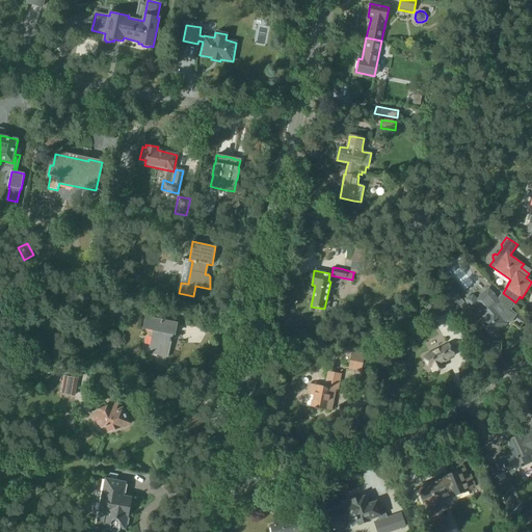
[(450,286),(442,293),(444,297),(451,310),(453,312),(464,302),(450,286)]
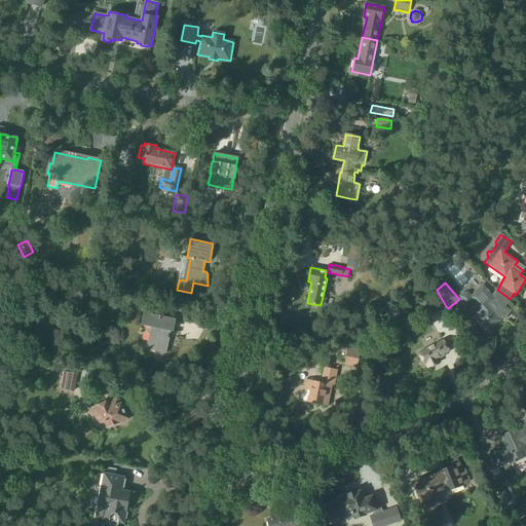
[(467,292),(459,295),(464,308),(474,301),(482,311),(475,317),(487,332),(500,321),(501,321),(500,320),(500,318),(502,317),(504,320),(511,311),(504,306),(506,303),(508,302),(509,301),(510,299),(496,290),(492,296),(483,285),(482,286),(474,293),(474,294),(472,296),(467,292)]
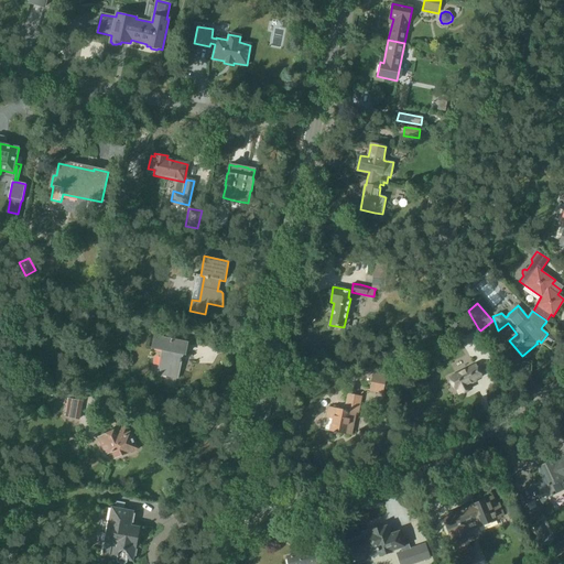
[(466,336),(478,328),(470,315),(457,318),(457,320),(458,324),(465,334),(466,336)]
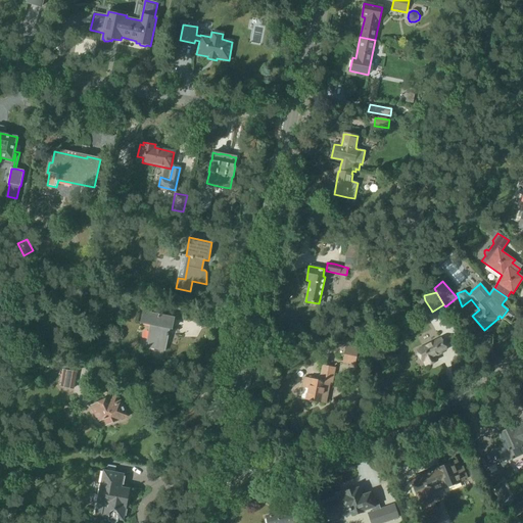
[(172,329),(174,318),(144,312),(141,322),(151,324),(146,346),(164,350),(169,328),(172,329)]
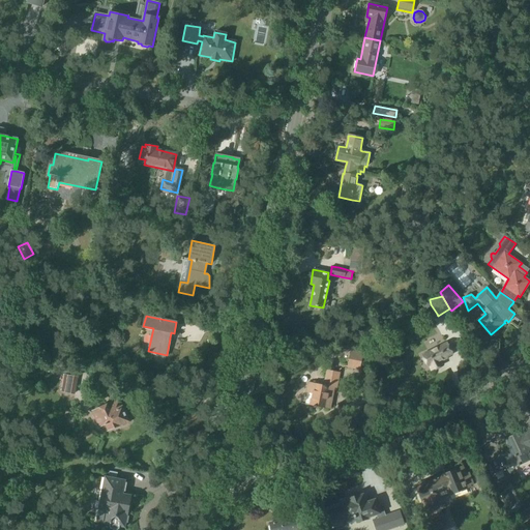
[(442,365),(439,360),(452,353),(447,343),(422,355),(427,365),(430,364),(432,370),(442,365)]
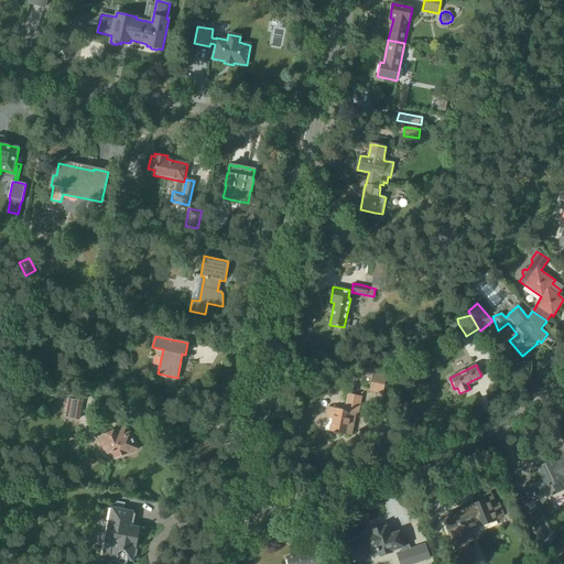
[(373,372),(369,392),(382,394),(387,376),(373,372)]
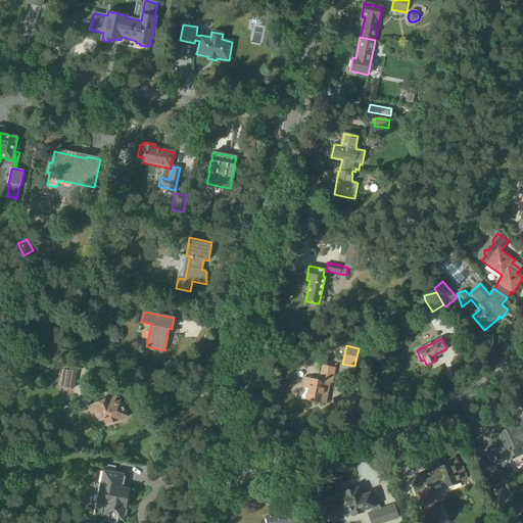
[(333,383),(334,375),(336,368),(323,366),(320,380),(304,377),(302,387),(308,388),(306,399),(308,400),(308,401),(314,402),(314,401),(325,403),(330,382),(333,383)]
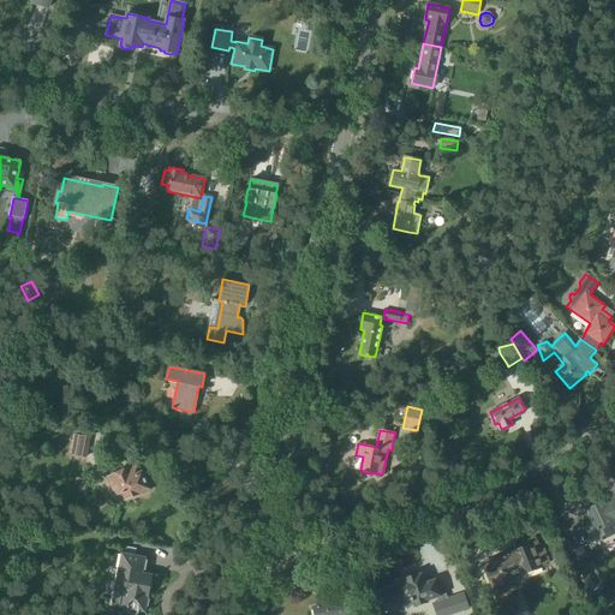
[(87,458),(90,437),(75,435),(71,455),(87,458)]
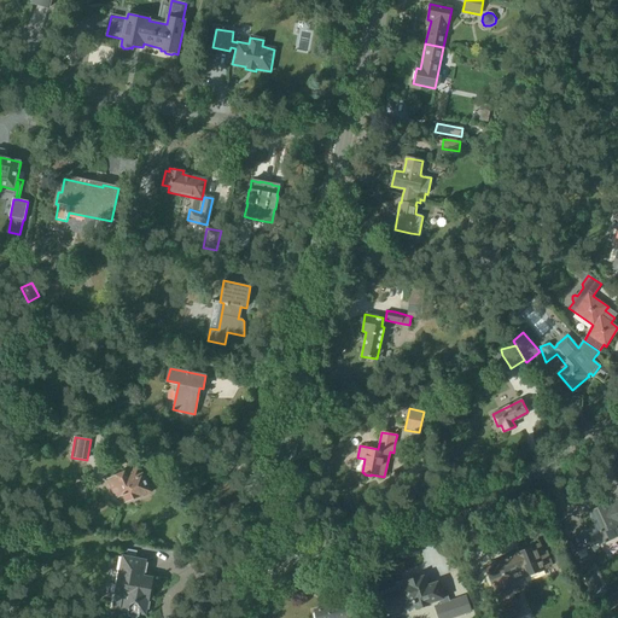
[(144,477),(140,466),(109,479),(116,496),(123,494),(127,501),(150,491),(147,484),(150,484),(146,476),(144,477)]
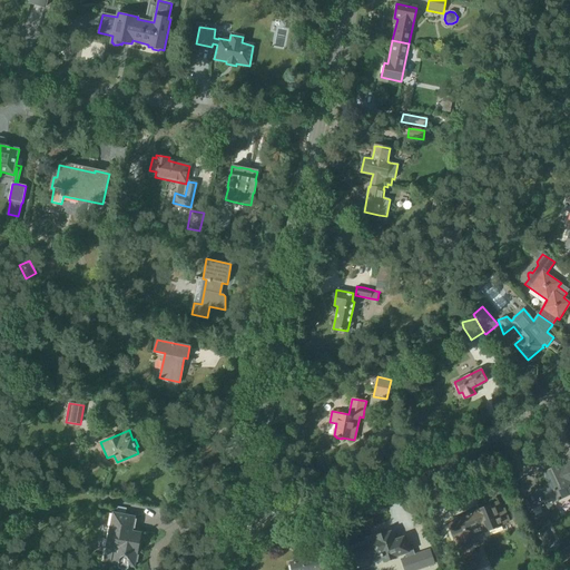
[(569,461),(560,467),(559,464),(543,472),(548,482),(544,483),(552,501),(569,492),(567,485),(569,483),(569,461)]
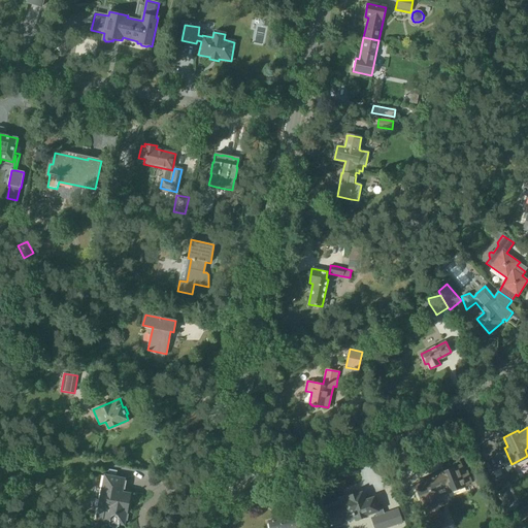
[(464,486),(468,484),(460,465),(415,485),(433,527),(435,527),(446,524),(438,507),(442,506),(435,489),(444,485),(449,493),(465,487),(464,486)]
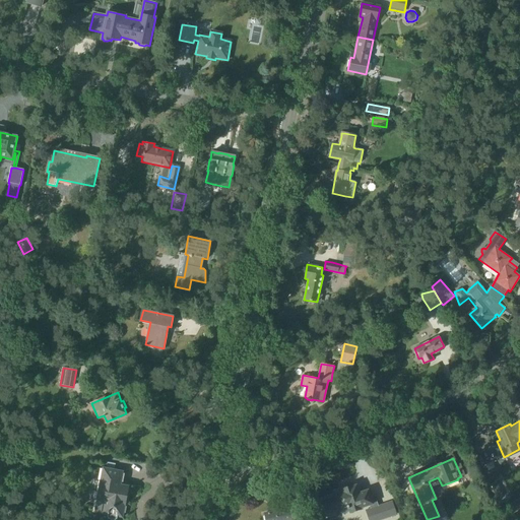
[(489,482),(500,476),(493,461),(481,467),(489,482)]
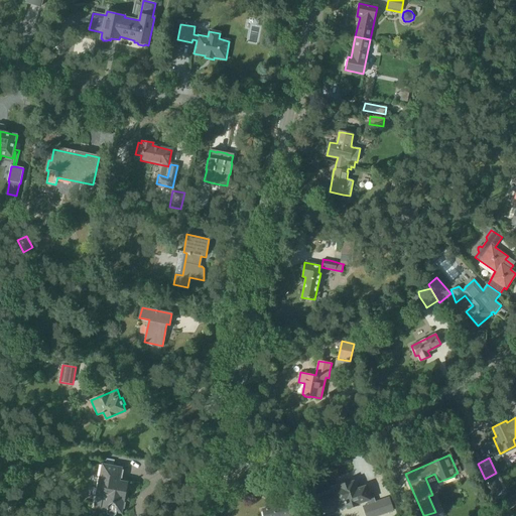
[(102,464),(94,509),(101,510),(107,511),(107,513),(108,515),(113,515),(114,515),(116,515),(116,513),(122,514),(124,503),(128,482),(120,481),(122,468),(102,464)]
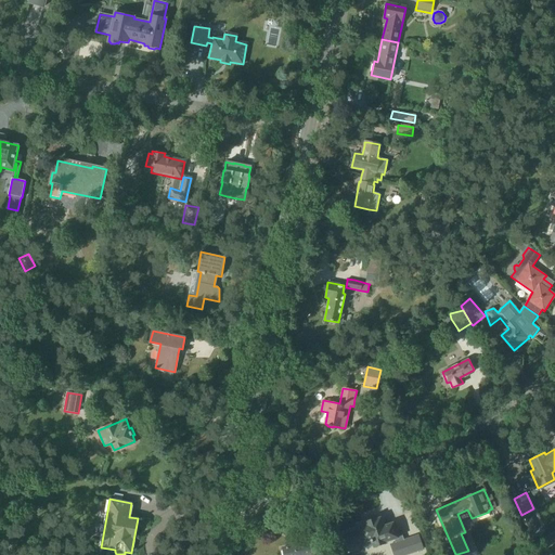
[(538,529),(530,515),(523,518),(530,532),(538,529)]
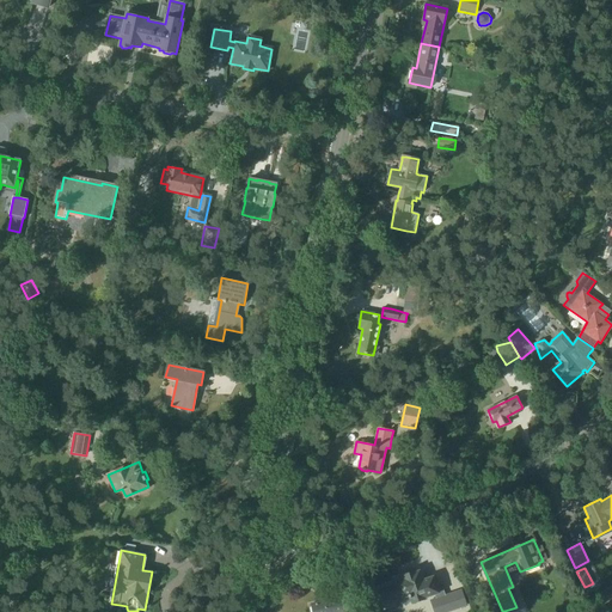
[(381,589),(380,589),(381,591),(384,600),(385,601),(386,601),(393,599),(409,593),(412,603),(412,604),(424,599),(423,598),(434,594),(435,598),(439,598),(442,611),(447,611),(466,606),(461,591),(445,595),(442,587),(439,588),(438,588),(434,579),(433,576),(432,577),(422,581),(420,573),(420,571),(417,571),(415,573),(415,571),(414,571),(404,575),(403,575),(403,576),(404,579),(397,581),(396,582),(397,583),(397,585),(381,589)]
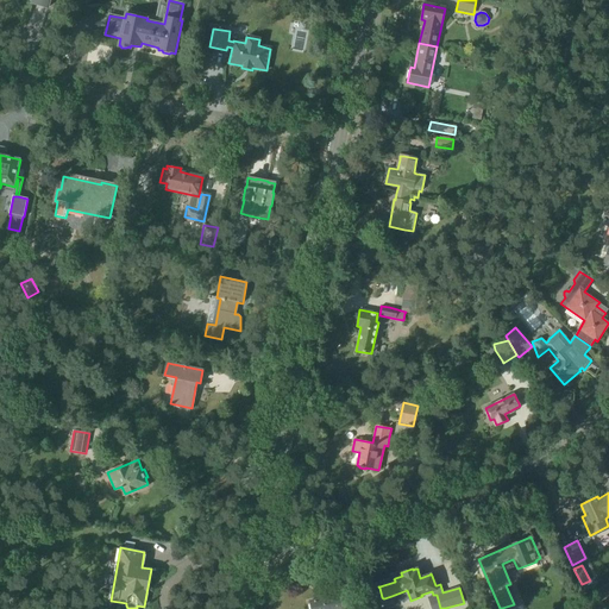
[(287,577),(282,583),(289,589),(294,584),(287,577)]
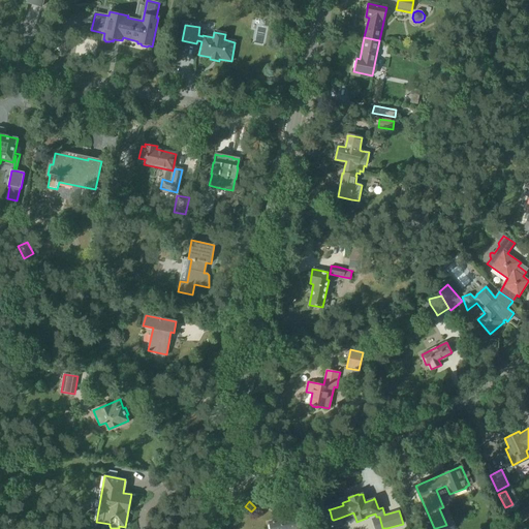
[(303,517),(315,515),(314,505),(302,507),(303,517)]
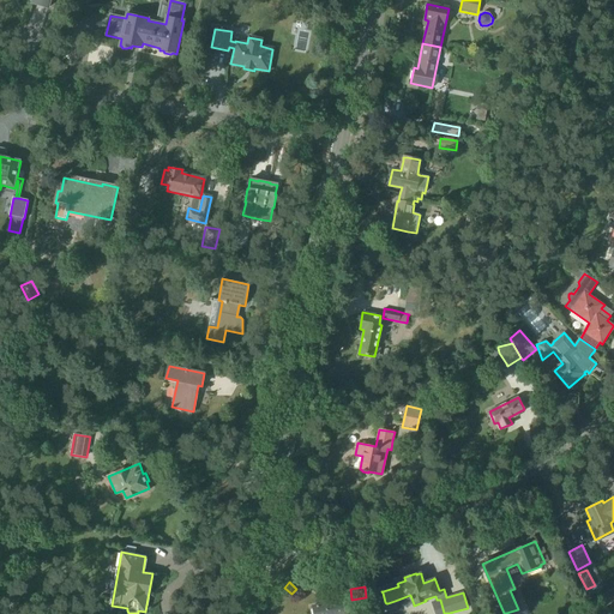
[(613,600),(613,588),(591,603),(597,612),(613,600)]
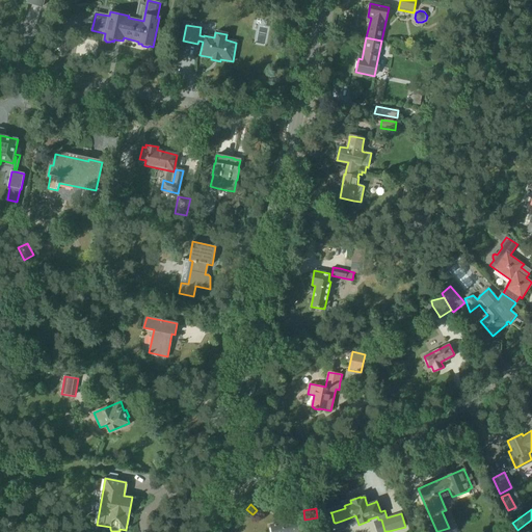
[(314,529),(321,525),(317,519),(310,524),(314,529)]
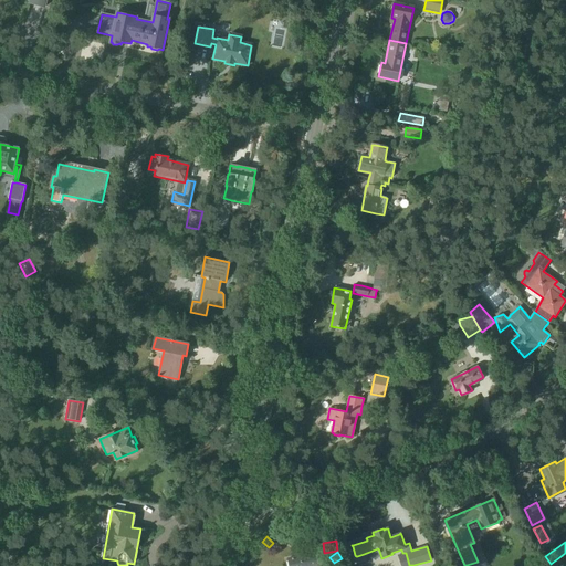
[(323,553),(287,559),(289,565),(317,565),(325,565),(323,553)]
